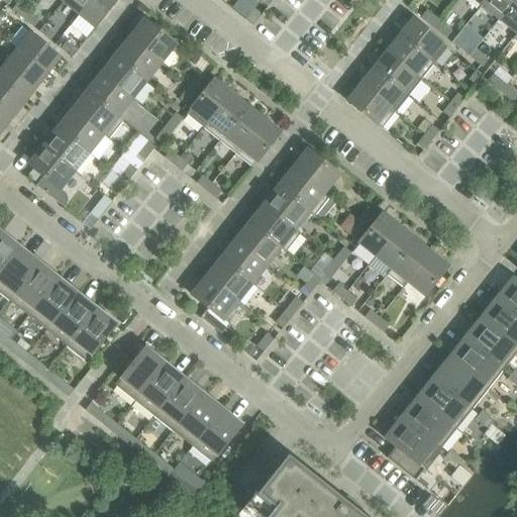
[(65,0),(64,2),(79,15),(91,0),(65,0)]
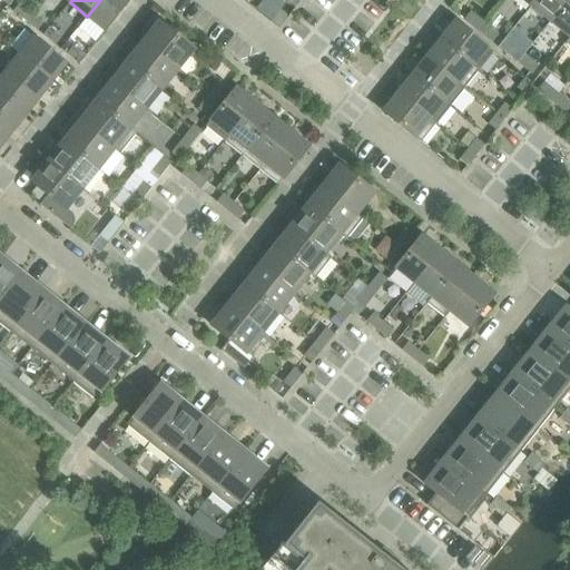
[(130,0),(100,0),(87,17),(106,31),(130,0)]
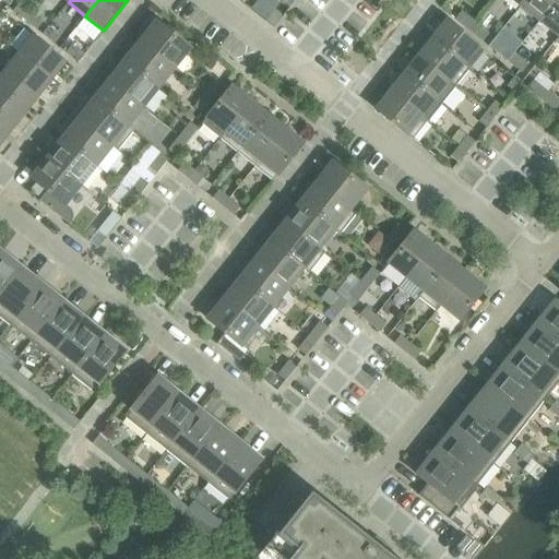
[(288,10),(296,0),(282,0),(280,3),(288,10)]
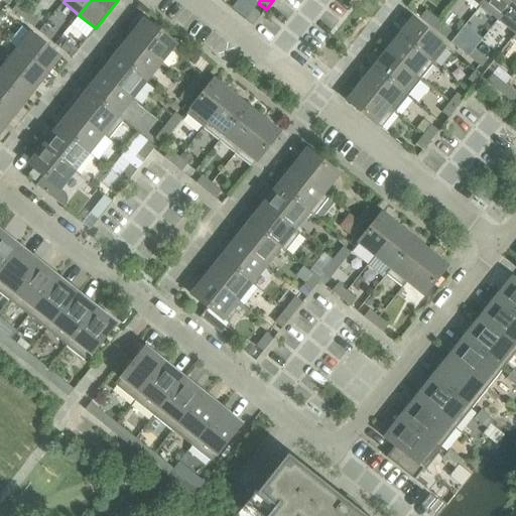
[(484,0),(480,5),(498,20),(513,0),(484,0)]
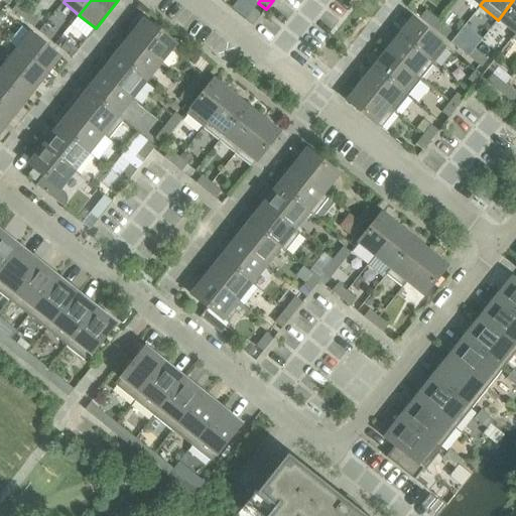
[(515,0),(513,0),(498,20),(515,33),(515,0)]
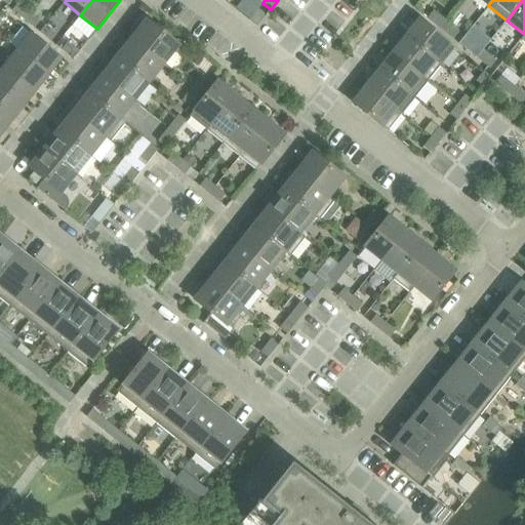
[(12,11),(24,19),(30,12),(18,3),(12,11)]
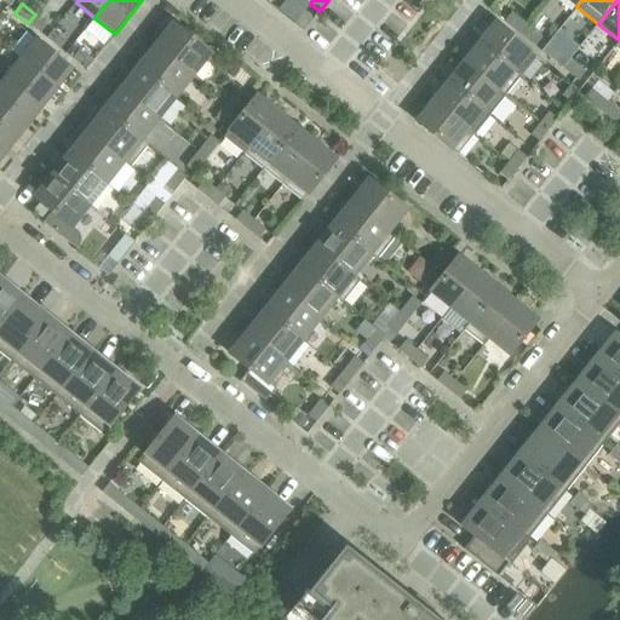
[(305,11),(294,24),(303,32),(314,18),(305,11)]
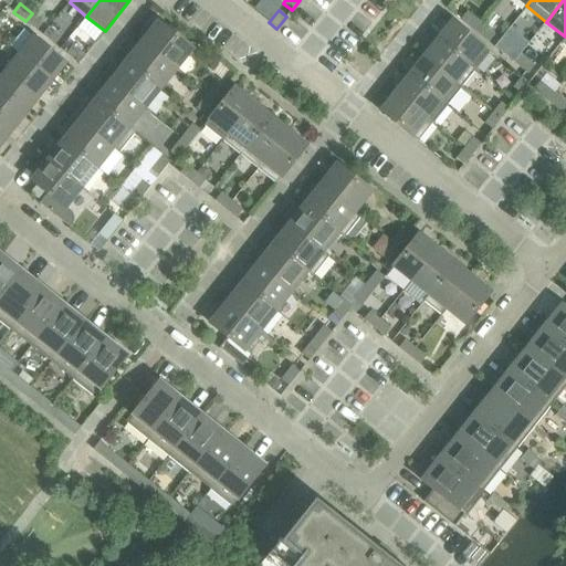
[(460,20),(474,31),(481,23),(467,12),(460,20)]
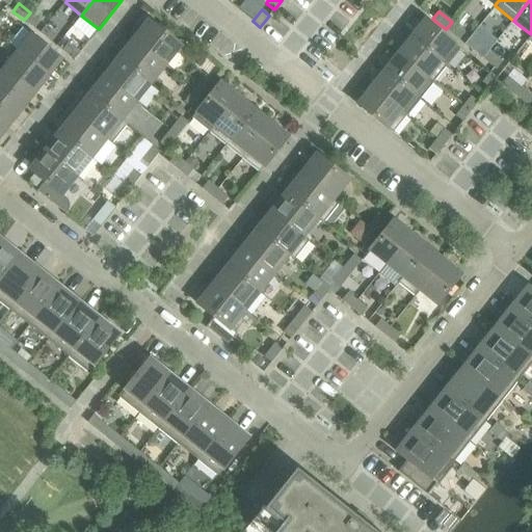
[(42,21),(30,12),(24,20),(35,29),(42,21)]
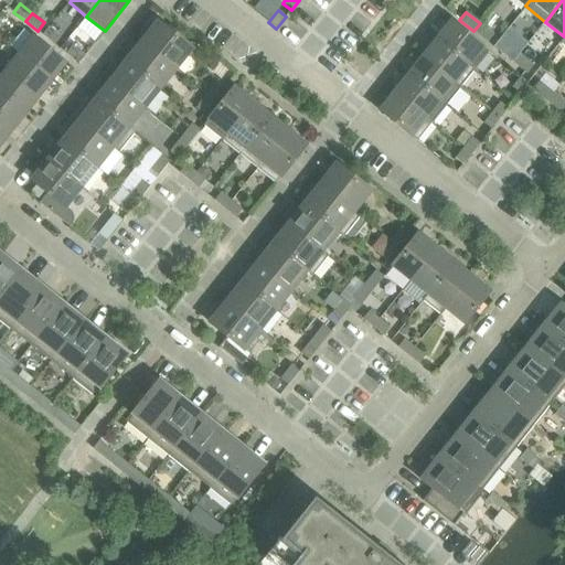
[(148,29),(138,40),(174,70),(191,49),(158,22),(150,31),(148,29)]
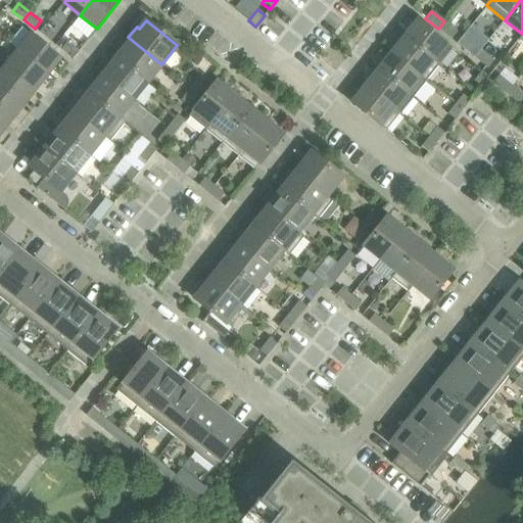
[(417,20),(403,37),(433,60),(446,44),(417,20)]
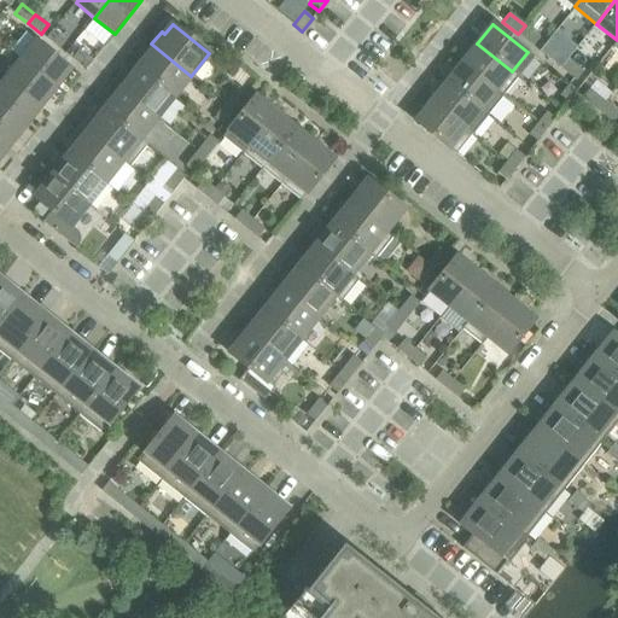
[(541,38),(525,25),(518,34),(534,47),(541,38)]
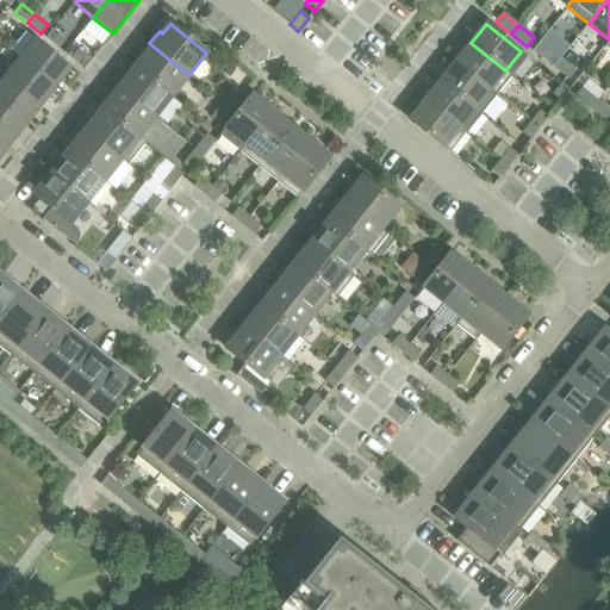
[(54,30),(47,38),(60,49),(67,39),(54,30)]
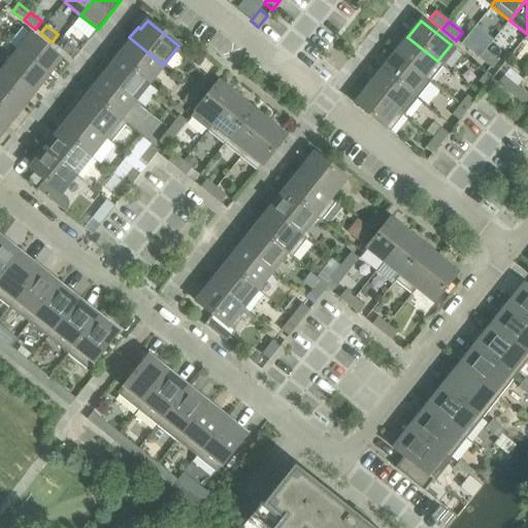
[(17,52),(47,76),(61,58),(31,34),(17,52)]
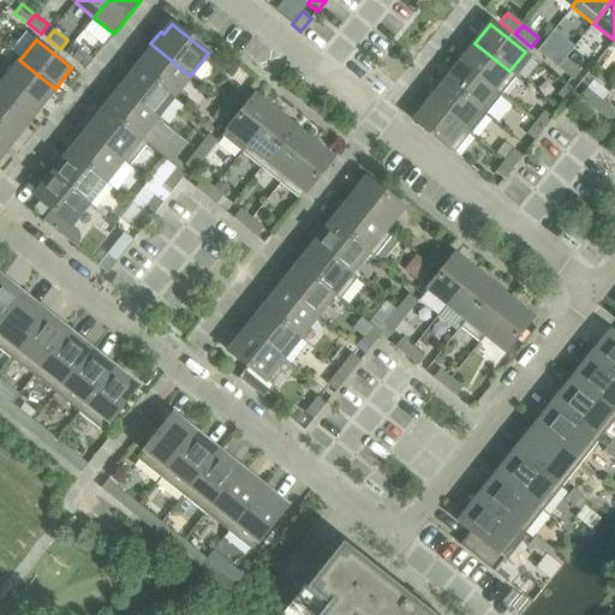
[(144,59),(137,69),(173,97),(190,76),(150,43),(141,57),(144,59)]
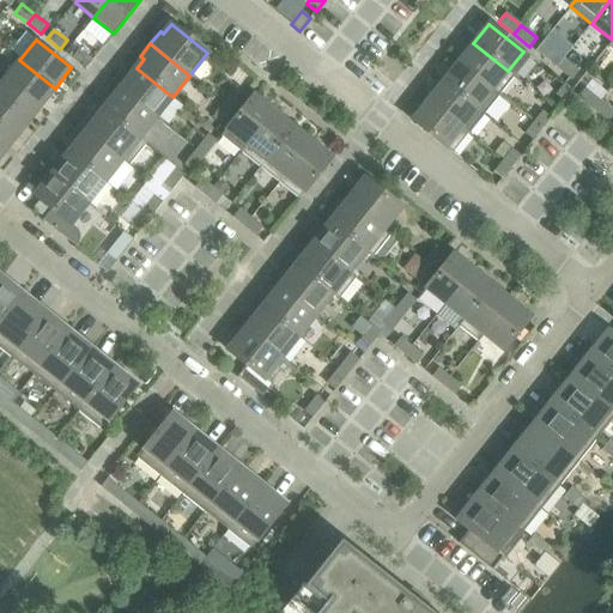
[(473,43),(457,62),(499,96),(515,77),(508,71),(473,43)]
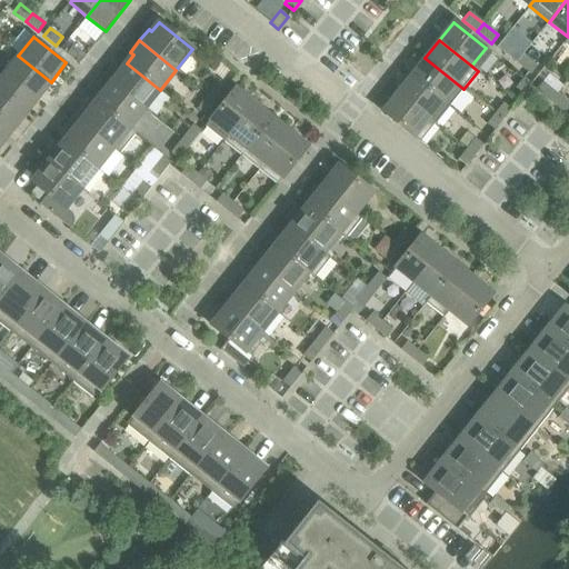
[(502,52),(516,63),(522,56),(509,45),(502,52)]
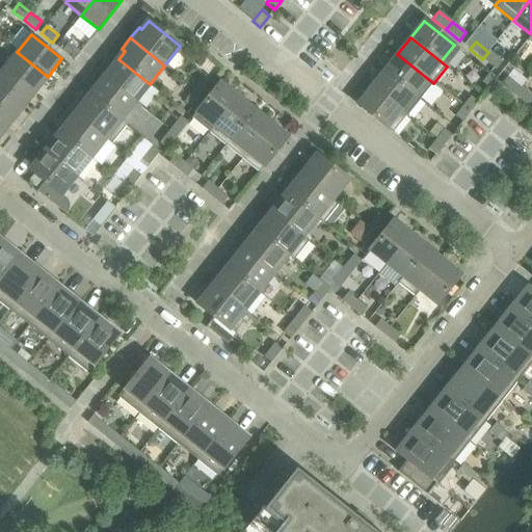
[(62,51),(74,60),(80,52),(69,43),(62,51)]
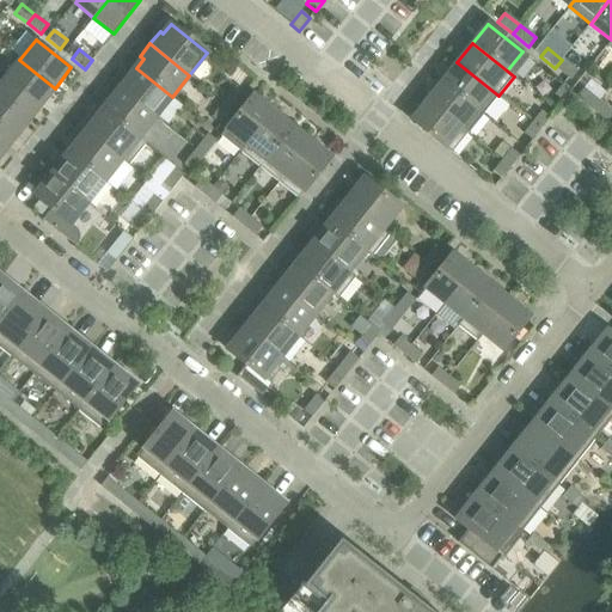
[(4,79),(40,108),(55,89),(19,60),(4,79)]
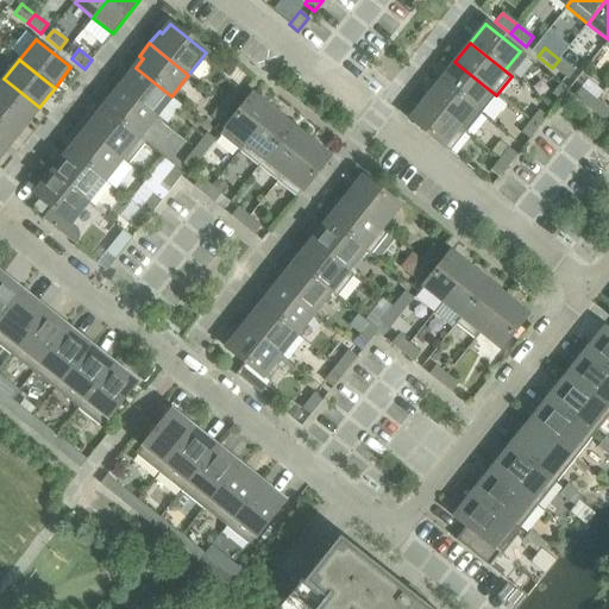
[(575,71),(559,60),(552,68),(567,80),(575,71)]
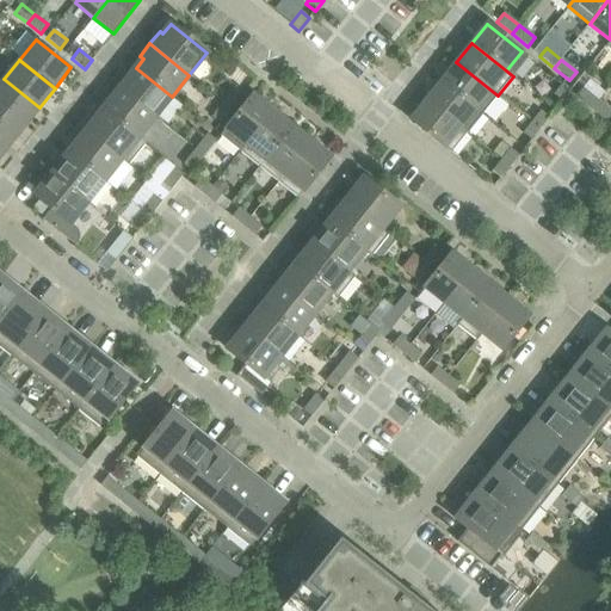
[(456,62),(442,81),(482,115),(498,96),(456,62)]
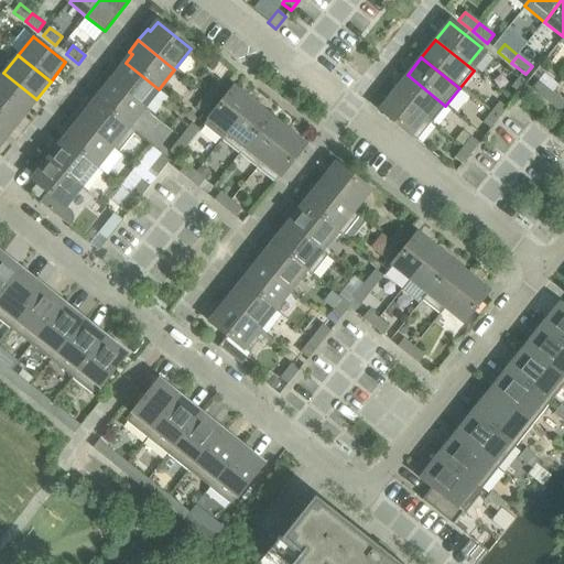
[(116,67),(107,79),(143,109),(159,89),(126,63),(119,71),(116,67)]
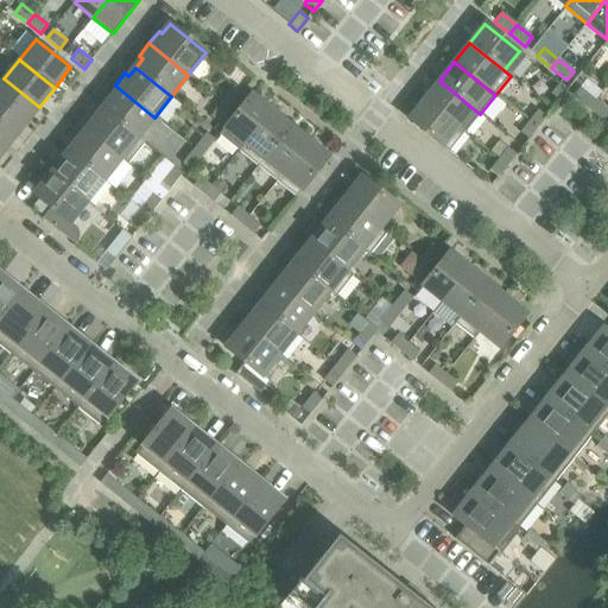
[(0,83),(0,106),(24,125),(39,107),(4,78),(0,83)]
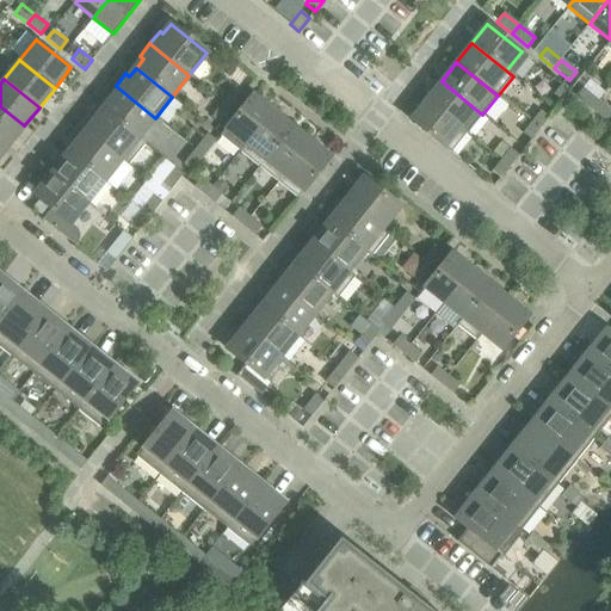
[(442,81),(426,100),(461,128),(467,134),(482,115),(442,81)]
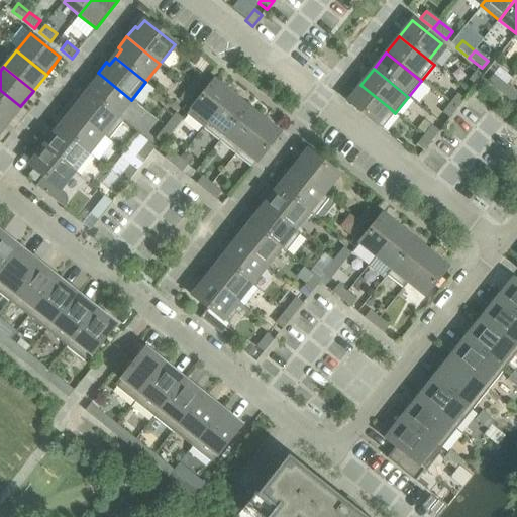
[(469,80),(476,86),(484,77),(476,71),(469,80)]
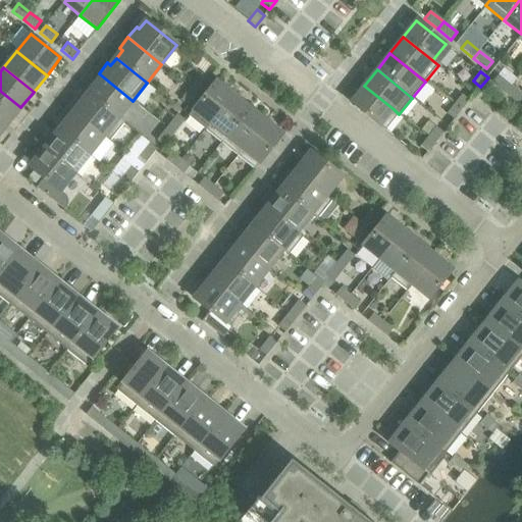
[(93,87),(87,94),(118,119),(133,101),(99,73),(90,84),(93,87)]
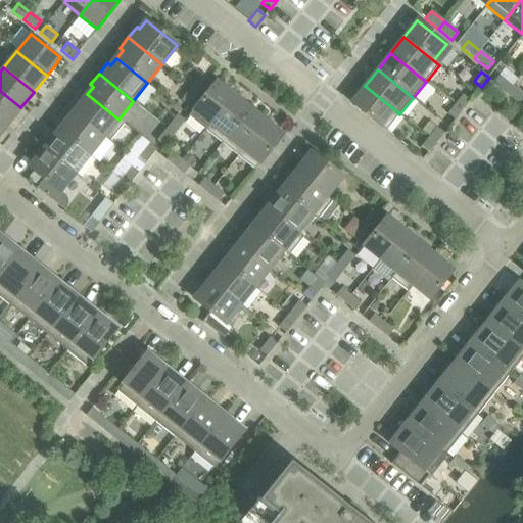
[(201,75),(191,88),(199,94),(209,81),(201,75)]
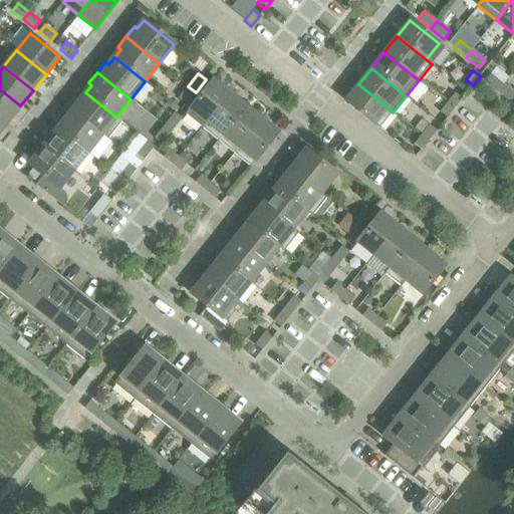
[(485,82),(497,92),(503,84),(490,74),(485,82)]
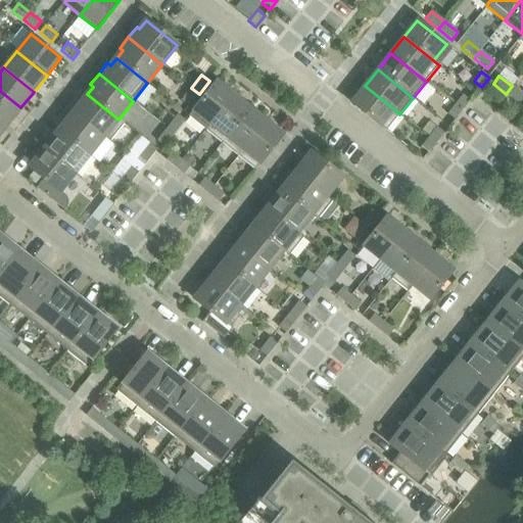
[(193,110),(209,124),(210,125),(234,96),(217,82),(193,110)]
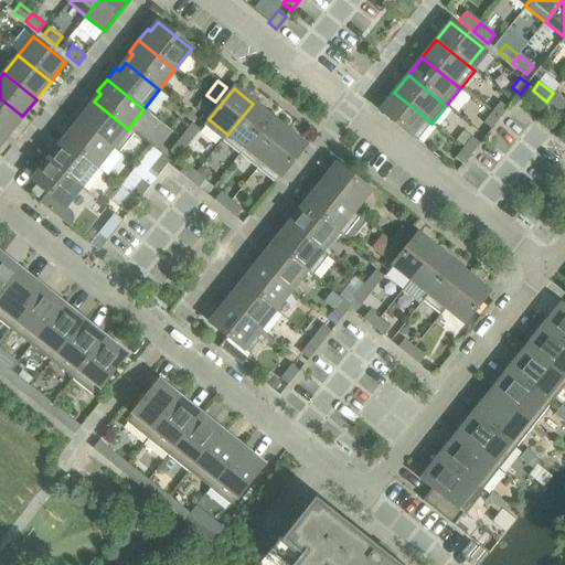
[(417,141),(432,124),(426,118),(394,93),(380,112),(417,141)]
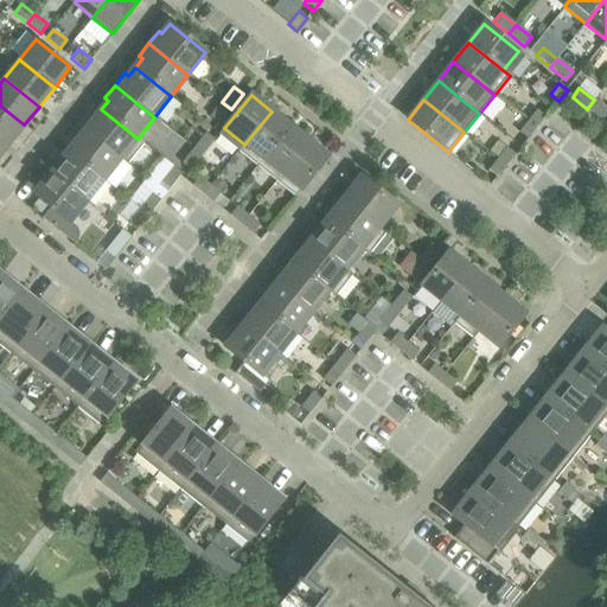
[(606,114),(606,110),(594,100),(587,109),(602,121),(606,114)]
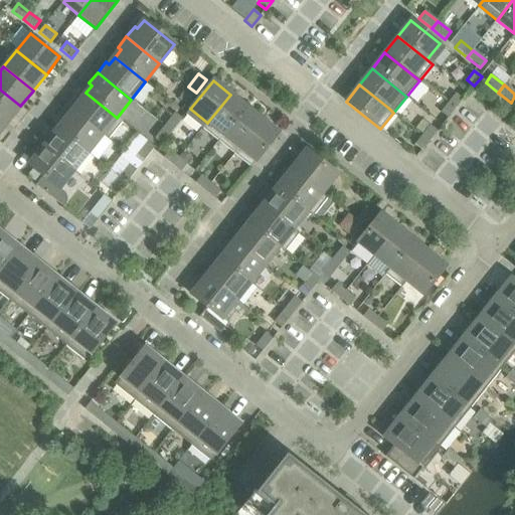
[(185,105),(196,93),(188,87),(178,100),(185,105)]
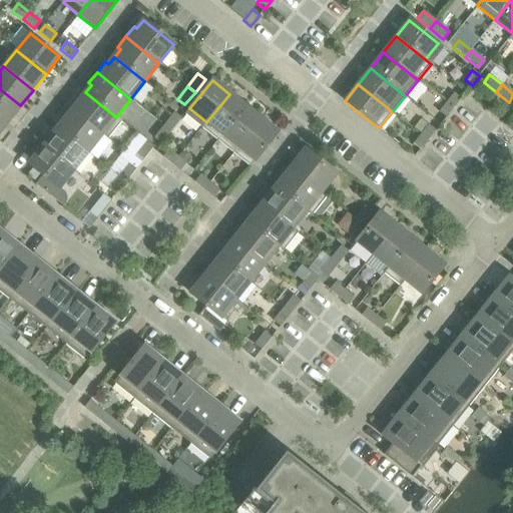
[(0,115),(7,122),(20,105),(0,89),(0,115)]
